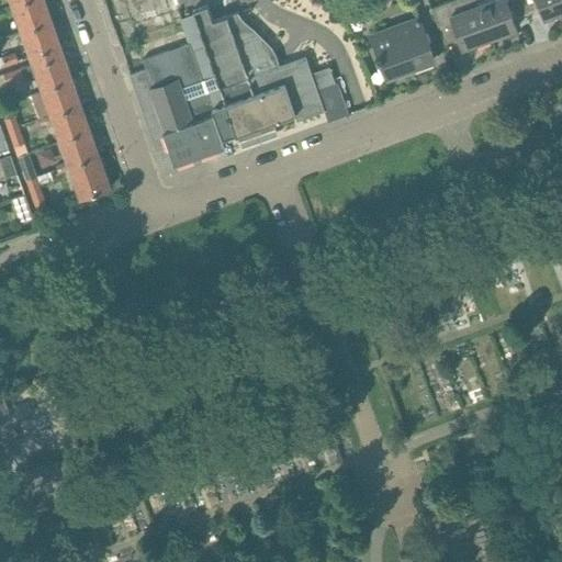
[(15,14),(22,31),(52,20),(44,0),(26,0),(11,6),(14,15),(15,14)]
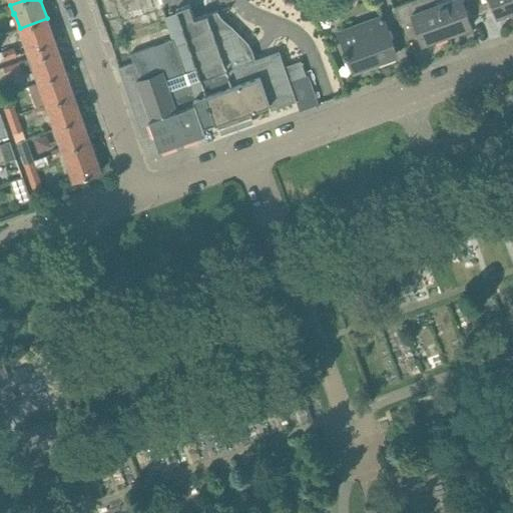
[(447,35),(434,0),(413,0),(394,7),(406,40),(419,35),(423,44),(447,35)]
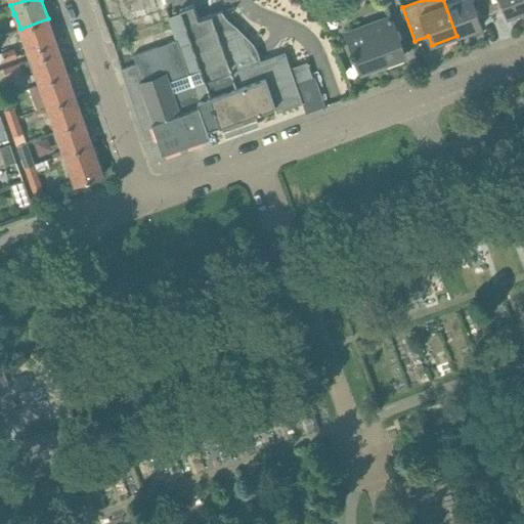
[(486,0),(443,0),(456,36),(482,27),(478,17),(491,12),(486,0)]
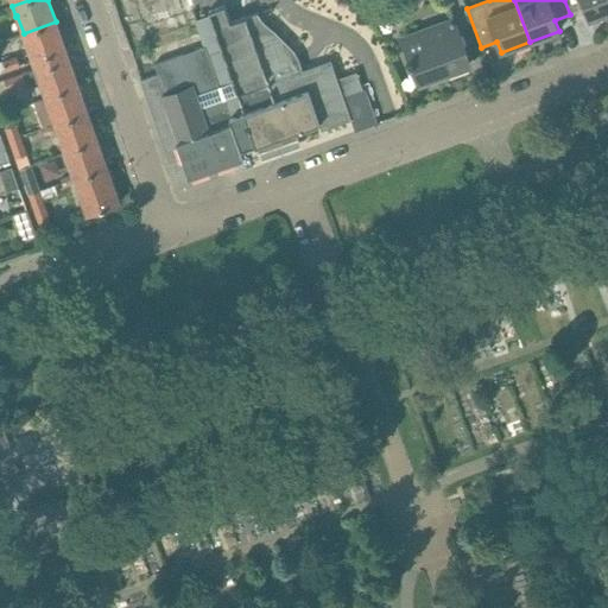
[(607,0),(564,0),(570,14),(586,10),(589,20),(607,12),(607,0)]
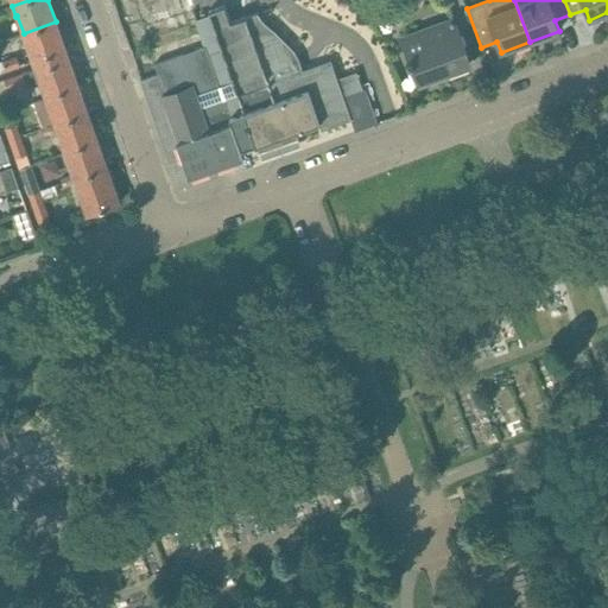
[(296,132),(308,127),(289,75),(292,74),(286,59),(279,61),(273,43),(257,49),(245,17),(229,23),(223,6),(207,12),(220,46),(206,51),(241,149),(254,144),(255,146),(257,146),(259,152),(298,138),(296,132)]
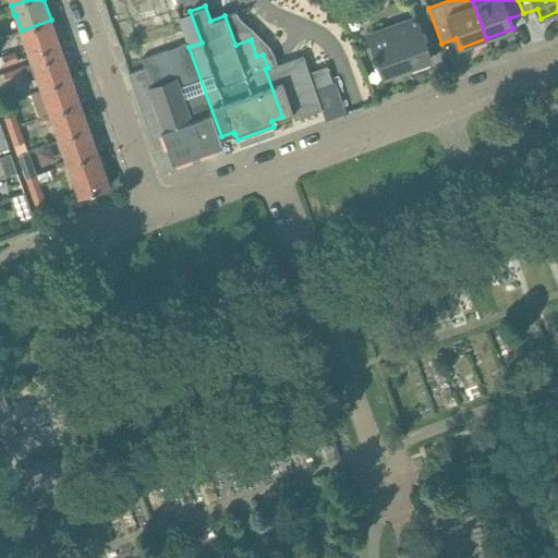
[(431,59),(415,17),(370,35),(385,75),(431,59)]
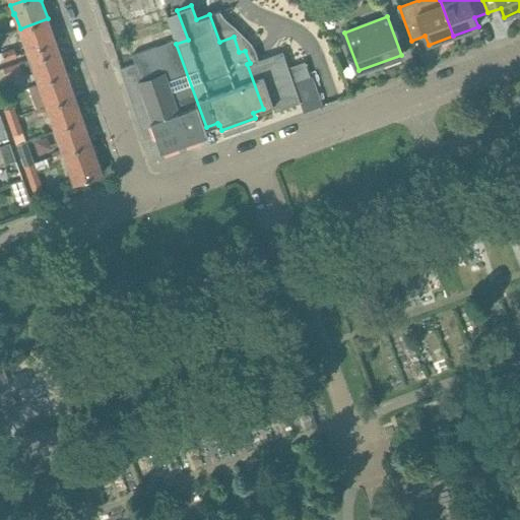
[(56,43),(48,18),(20,28),(25,43),(23,44),(26,53),(56,43)]
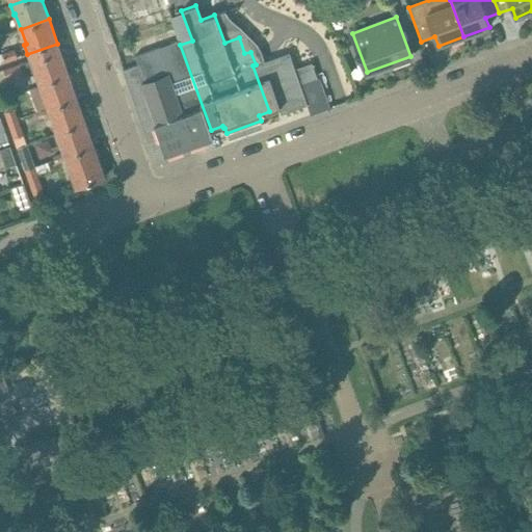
[(213,138),(210,130),(211,130),(180,45),(179,41),(135,56),(138,63),(123,70),(148,142),(149,141),(159,138),(165,155),(189,147),(213,138)]
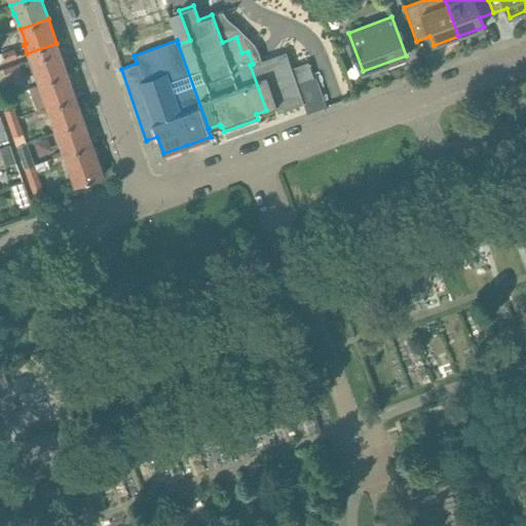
[(0,63),(17,57),(14,48),(0,53),(0,63)]
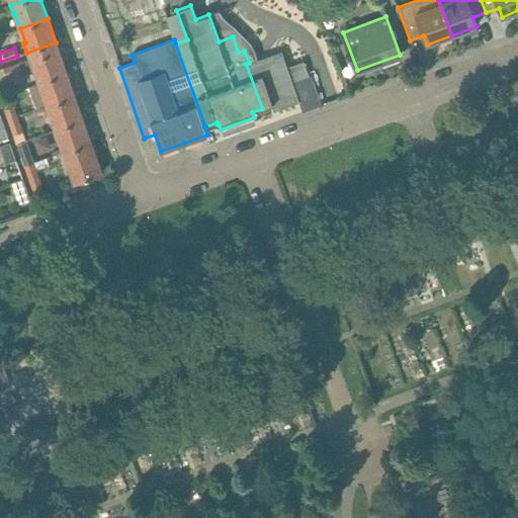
[(30,59),(39,84),(67,74),(58,49),(30,59)]
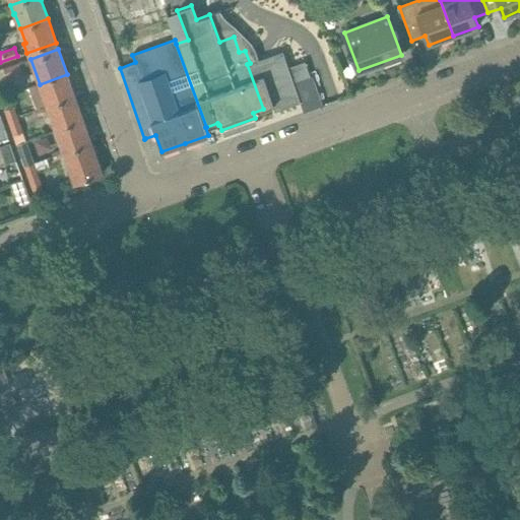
[(250,63),(247,64),(263,109),(273,106),(274,111),(300,103),(304,112),(322,105),(313,75),(310,76),(305,61),(287,67),(282,52),(250,63)]
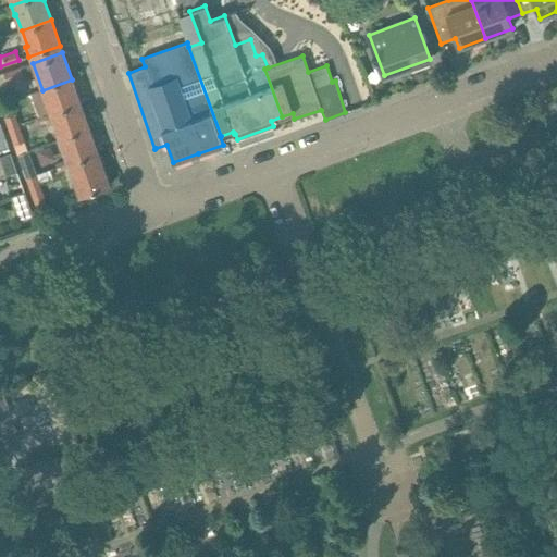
[(21,67),(3,73),(8,83),(24,76),(21,67)]
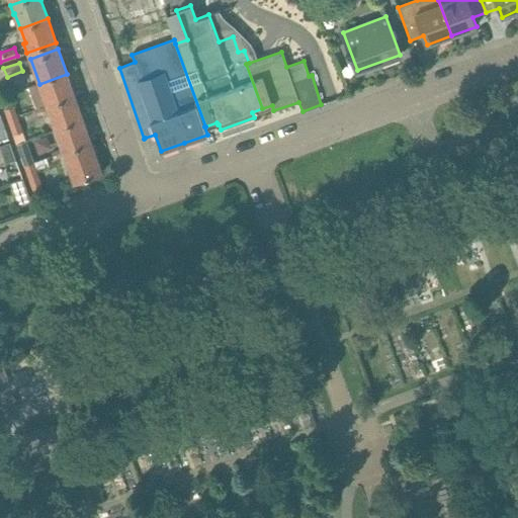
[(67,74),(39,84),(48,108),(76,98),(67,74)]
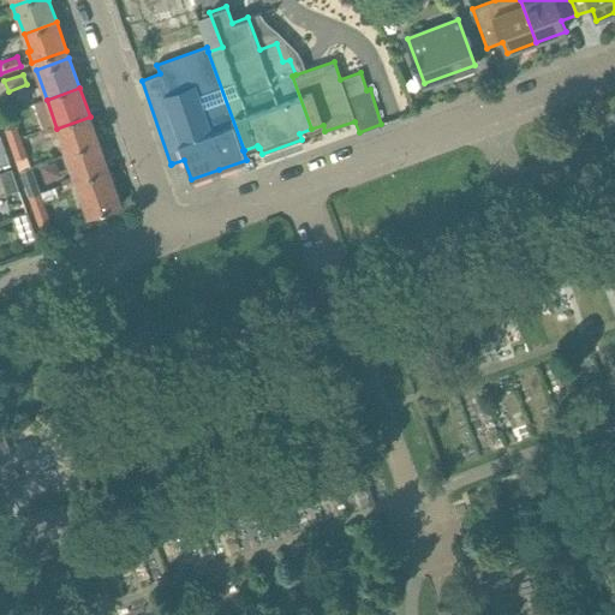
[(57,129),(67,157),(100,147),(90,117),(57,129)]
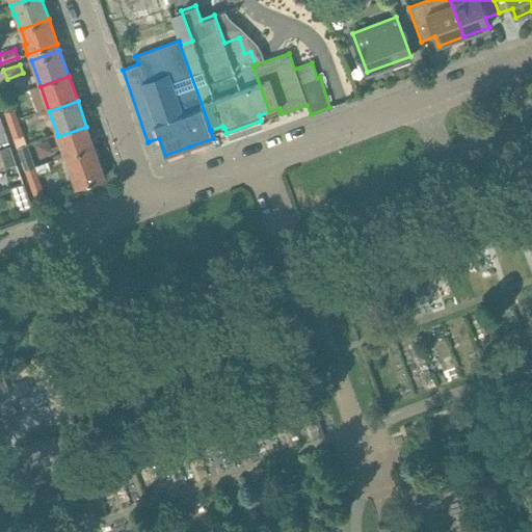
[(3,109),(9,125),(18,123),(11,106),(3,109)]
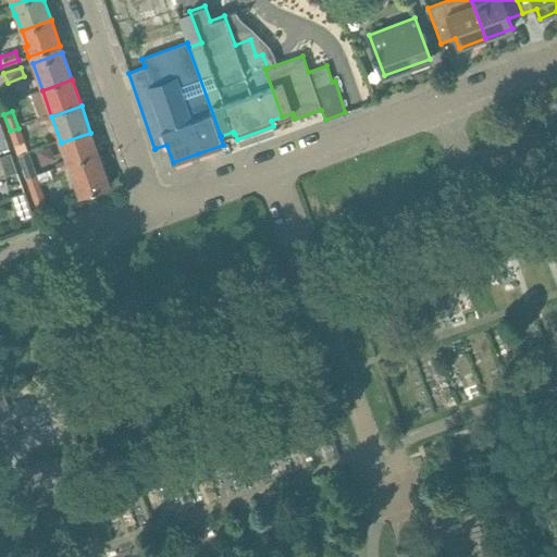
[(23,141),(19,128),(10,131),(14,145),(23,141)]
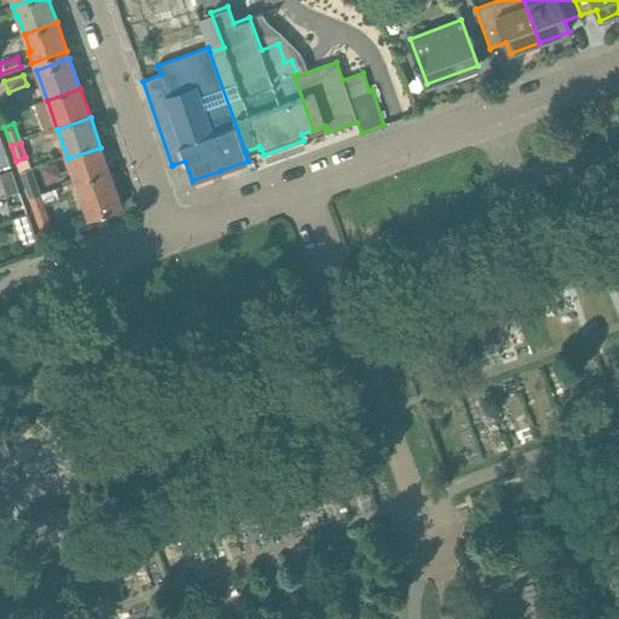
[(68,158),(75,181),(109,169),(100,148),(68,158)]
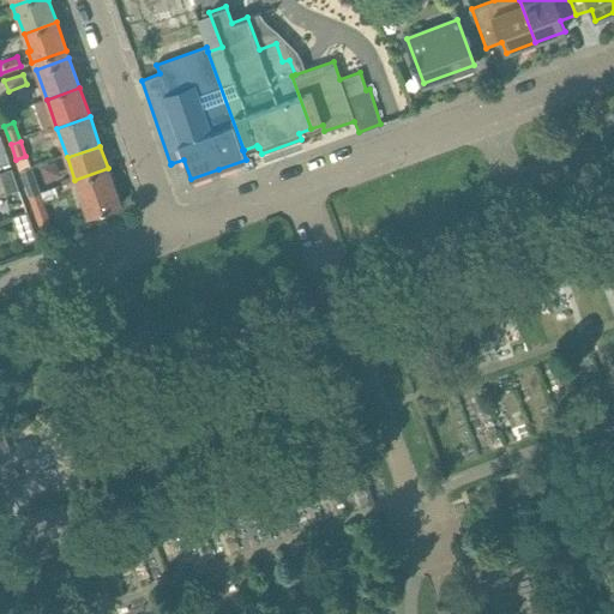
[(31,168),(20,172),(29,197),(38,193),(41,193),(32,170),(31,168)]
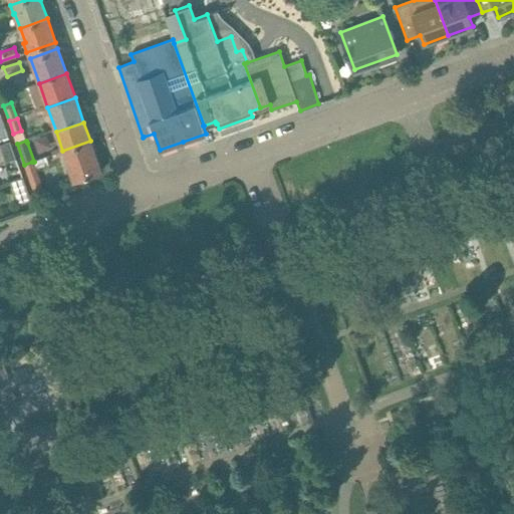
[(62,151),(61,151),(65,162),(66,161),(73,182),(101,172),(90,141),(62,151)]
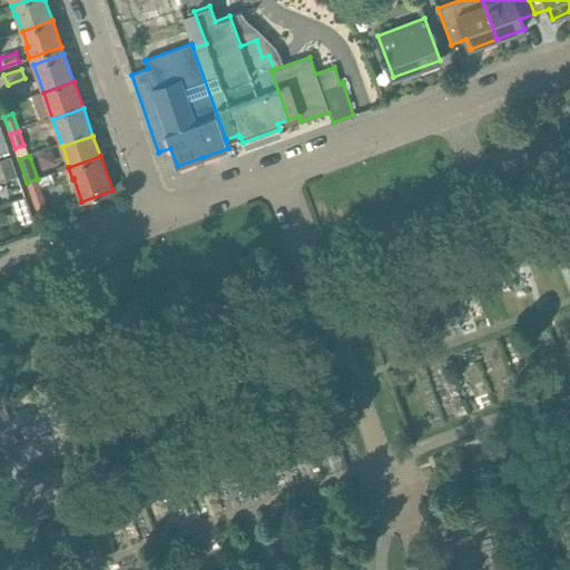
[(11,157),(1,160),(7,179),(17,175),(11,157)]
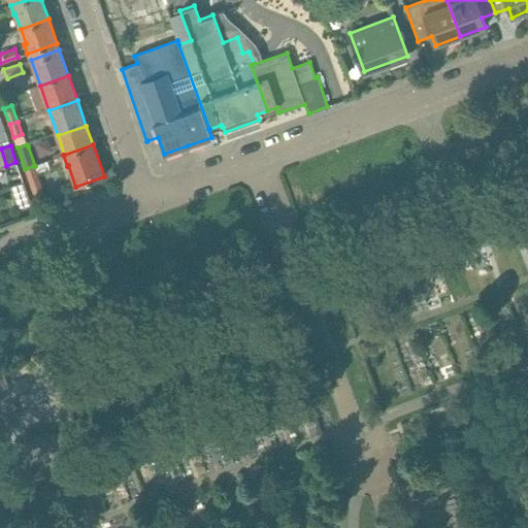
[(33,166),(25,169),(30,182),(38,178),(33,166)]
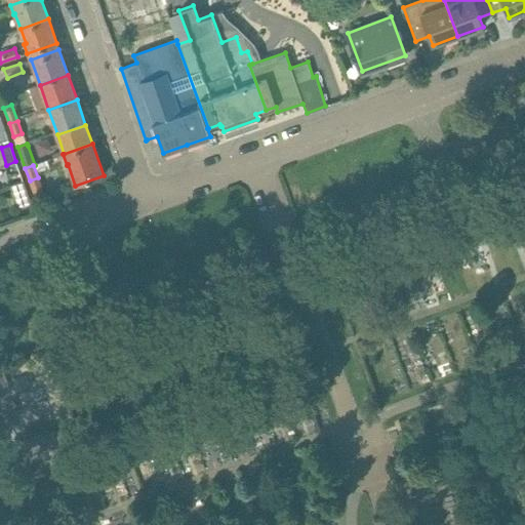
[(43,194),(38,177),(30,180),(35,196),(43,194)]
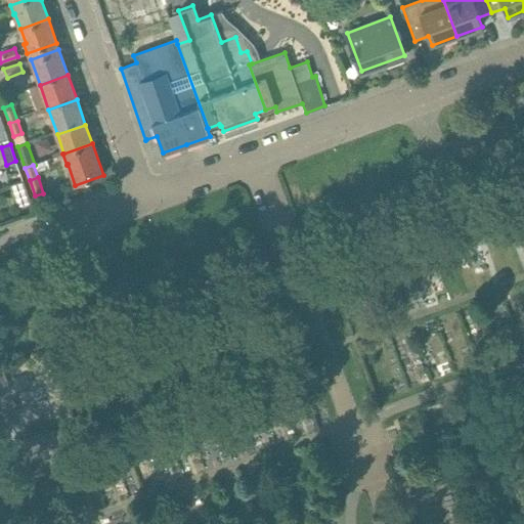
[(30,202),(23,181),(11,185),(19,206),(30,202)]
